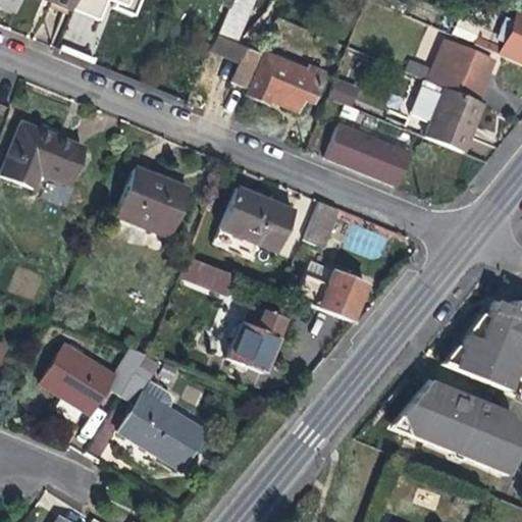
[(19,0),(0,0),(0,9),(13,14),(19,0)]
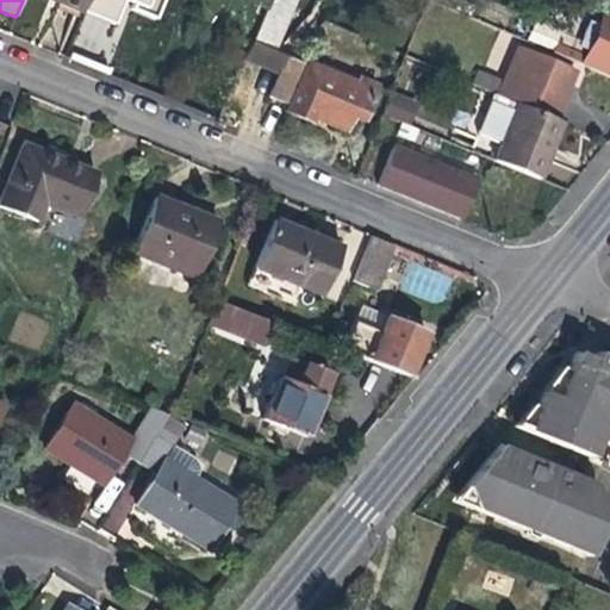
[(51,0),(56,1),(82,13),(87,0),(51,0)]
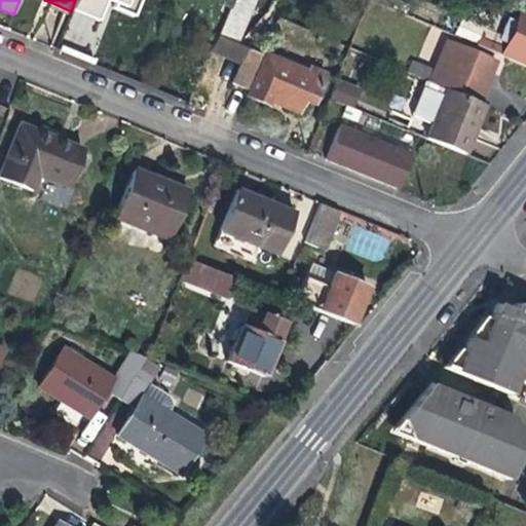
[(232,0),(217,35),(237,44),(257,0),(232,0)]
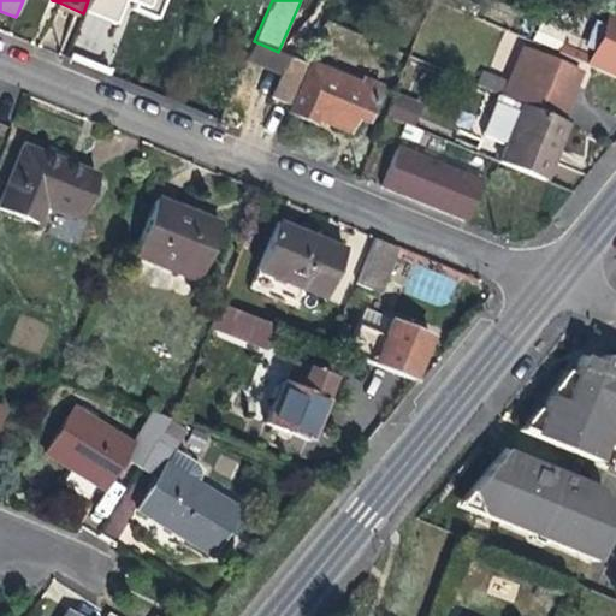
[(491,24),(508,31),(514,18),(498,10),(491,24)]
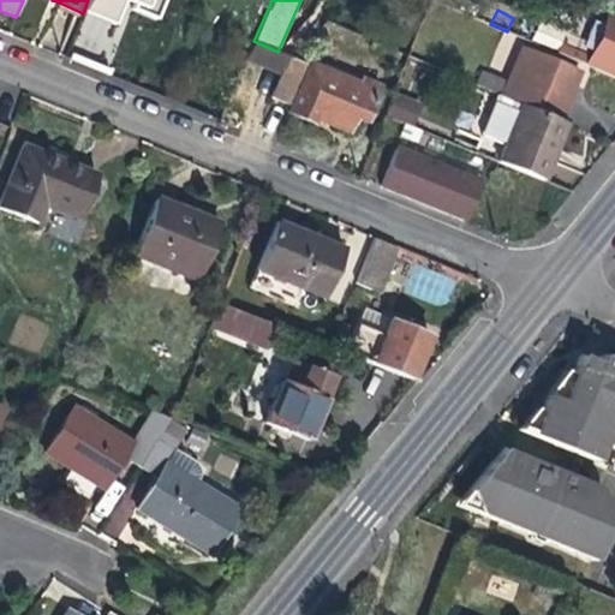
[(556,53),(614,77),(614,53),(611,52),(614,42),(614,27),(603,22),(593,43),(565,31),(556,53)]
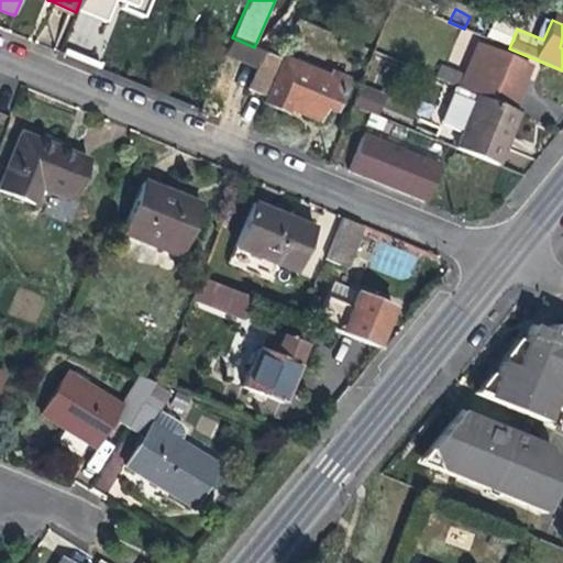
[(224,56),(256,70),(264,52),(254,47),(232,37),(224,56)]
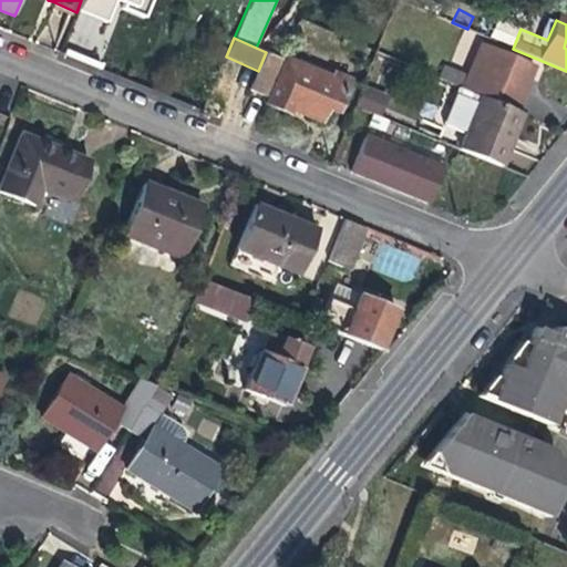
[(464,89),(480,95),(516,111),(527,84),(535,66),(484,44),(464,89)]
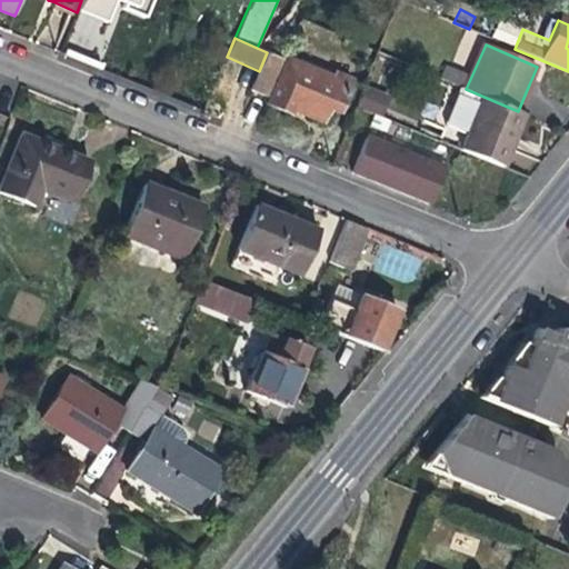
[(283,59),(267,52),(259,71),(250,90),(268,98),(266,103),(278,108),(289,113),(291,109),(320,121),(326,107),(338,112),(351,80),(335,73),(332,78),(285,57),(283,59)]
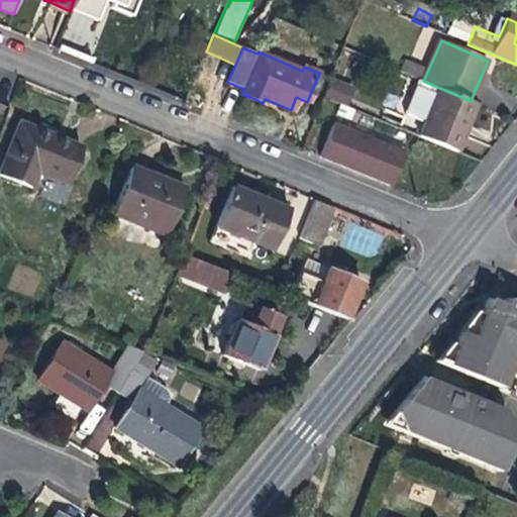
[(418,79),(420,80),(424,70),(404,61),(400,71),(418,79)]
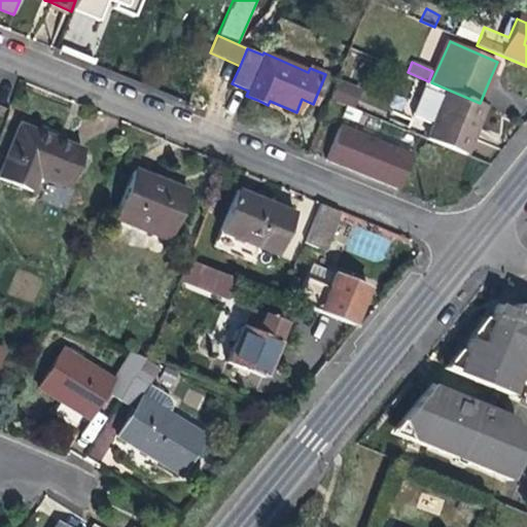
[(339,79),(330,99),(353,108),(361,88),(339,79)]
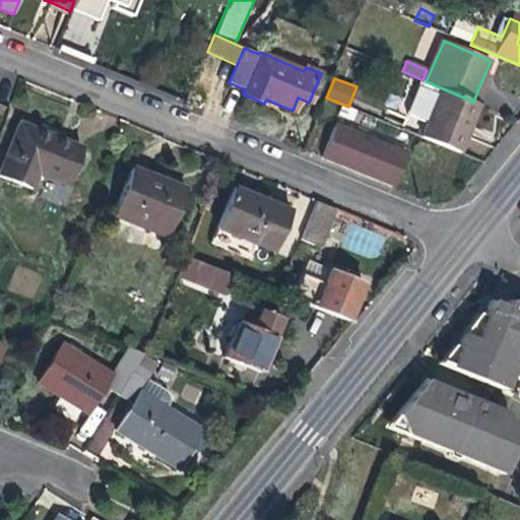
[(423,125),(440,87),(426,81),(423,80),(420,79),(404,117),(423,125)]
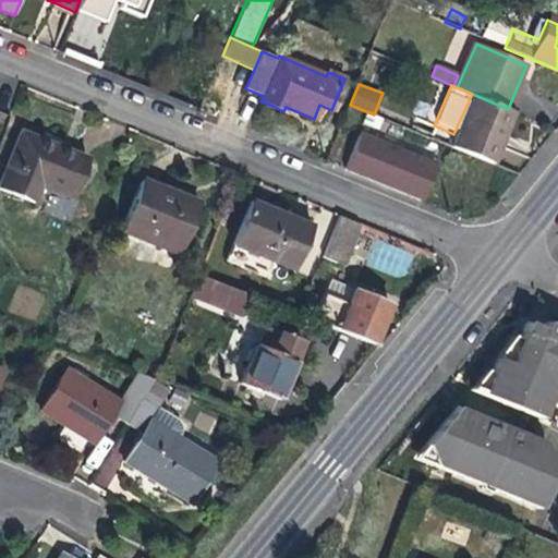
[(513,111),(508,109),(472,94),(453,134),(448,147),(492,165),(505,133),(513,111)]
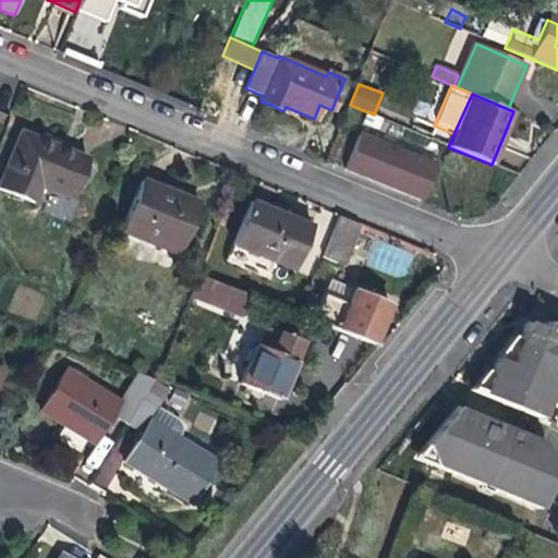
[(73,198),(89,157),(60,146),(21,131),(0,183),(0,185),(36,199),(41,186),(73,198)]
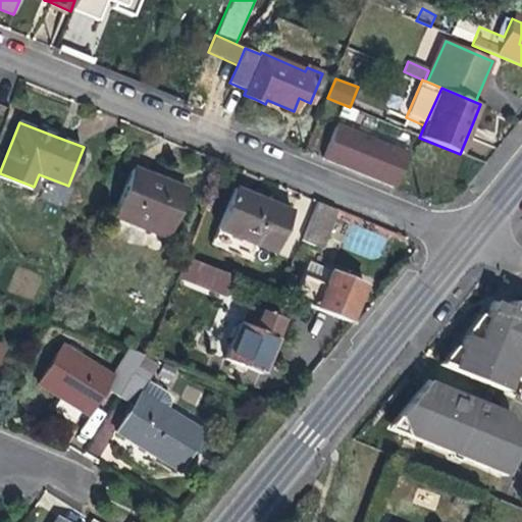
[(359,173),(396,188),(410,155),(337,124),(323,158),(359,173)]
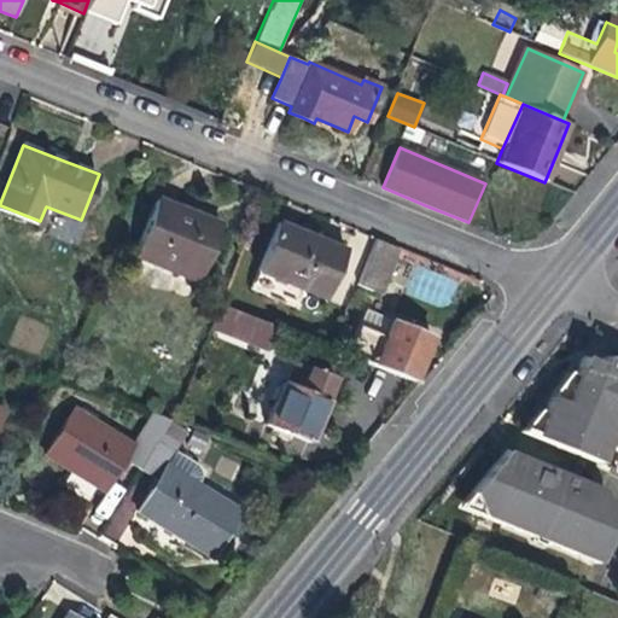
[(199,280),(220,227),(194,216),(178,210),(179,205),(157,197),(134,255),(199,280)]
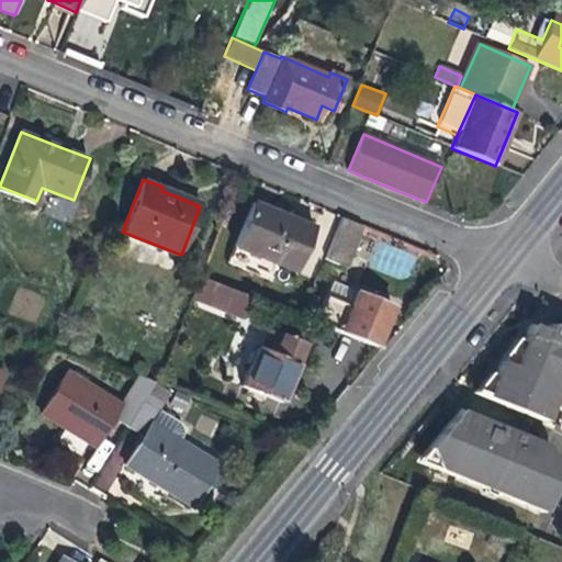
[(314,226),(294,218),(293,223),(285,220),(271,214),(273,210),(253,201),(227,262),(255,273),(258,267),(272,272),(274,265),(295,273),(314,226)]
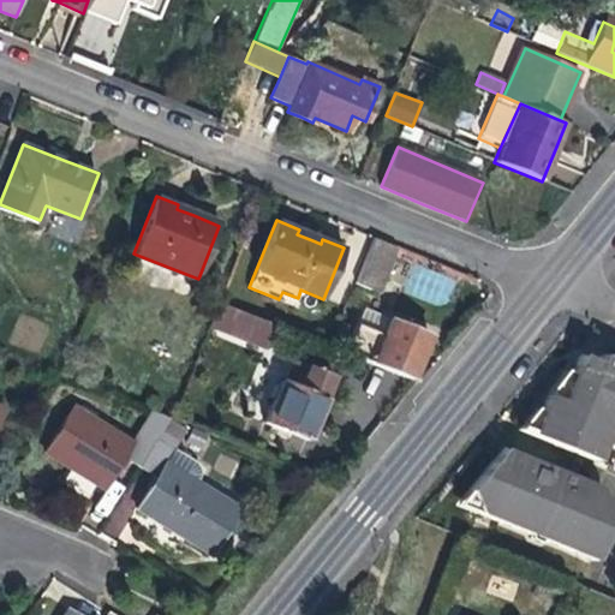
[(377,291),(396,244),(374,236),(356,281),(377,291)]
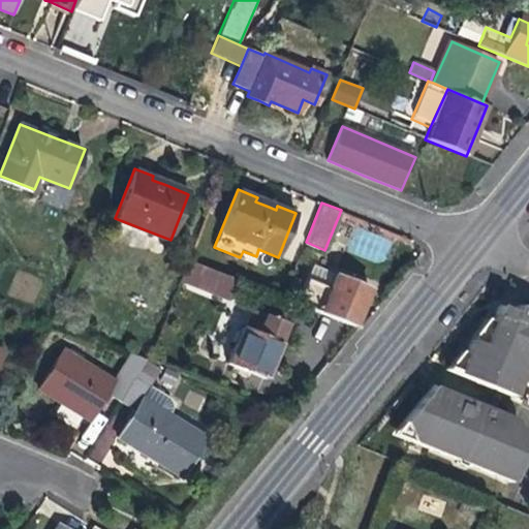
[(238,280),(187,259),(179,280),(229,300),(238,280)]
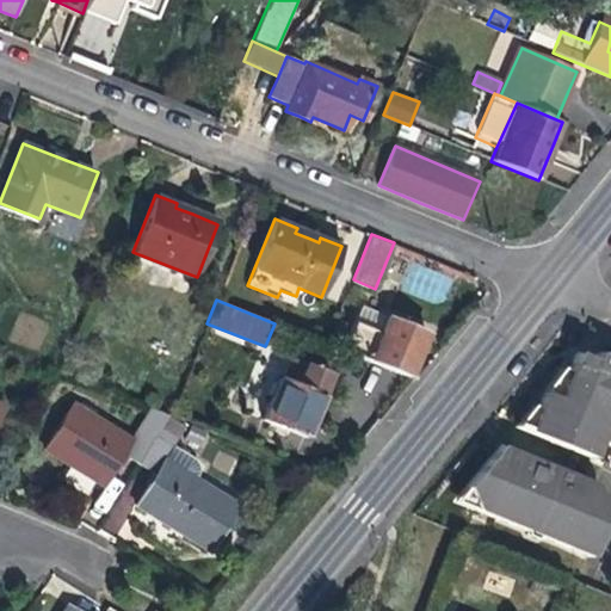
[(343,351),(408,377),(421,346),(427,332),(362,306),(343,351)]
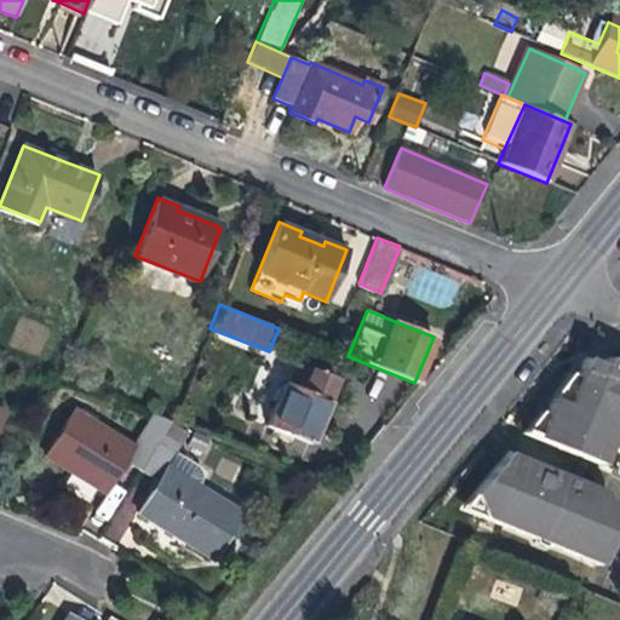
[(566,402),(552,397),(546,411),(538,431),(522,424),(520,428),(614,466),(619,451),(619,362),(606,357),(602,365),(584,357),(577,374),(566,402)]
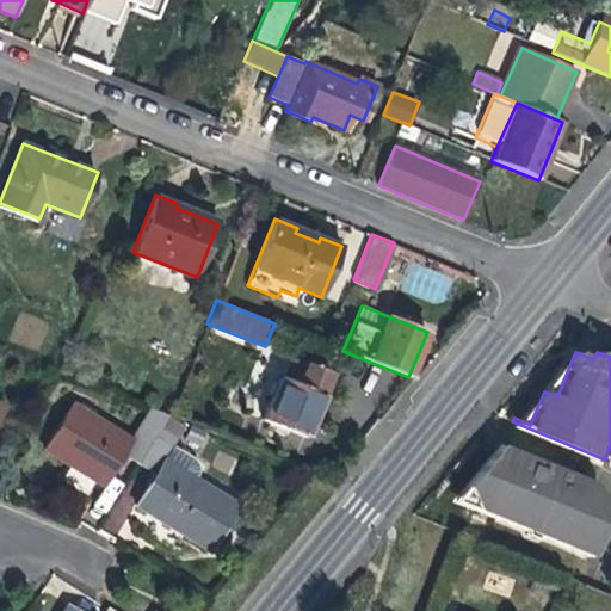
[(318,407),(332,372),(290,356),(264,421),(304,437),(318,407)]
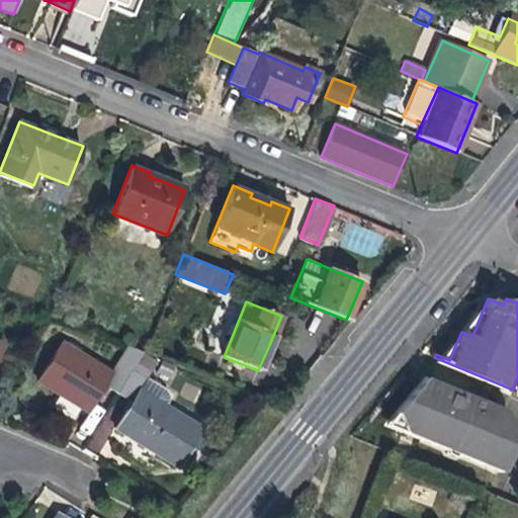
[(103,385),(111,372),(61,341),(36,380),(61,396),(87,412),(103,385)]
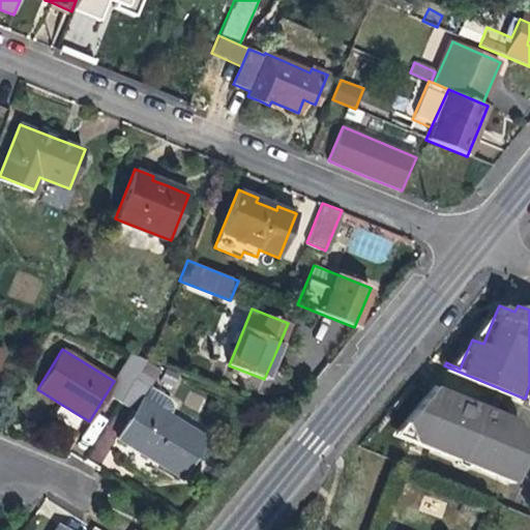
[(114,381),(106,394),(121,403),(140,373),(145,363),(146,362),(130,353),(114,381)]
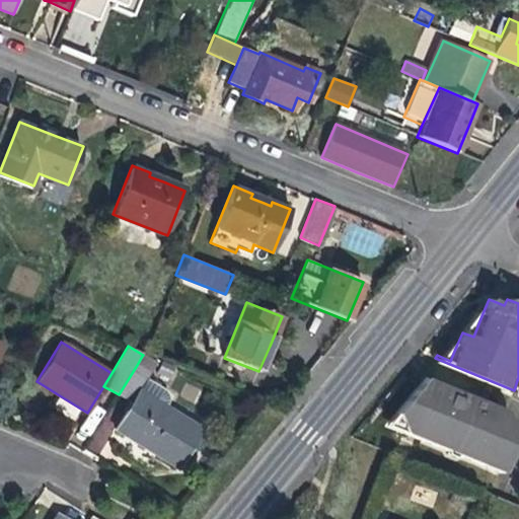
[(156,365),(142,356),(137,365),(151,373),(156,365)]
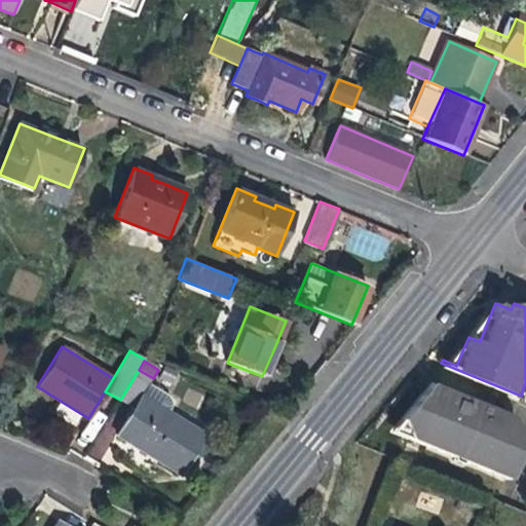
[(163,368),(159,379),(173,383),(177,373),(163,368)]
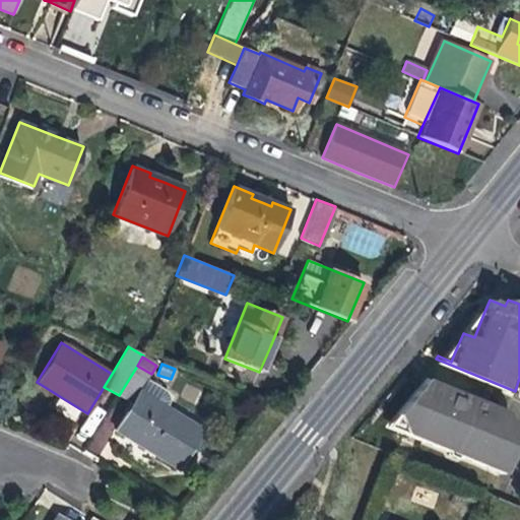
[(139,390),(144,381),(146,382),(151,374),(137,366),(119,395),(131,403),(139,390)]
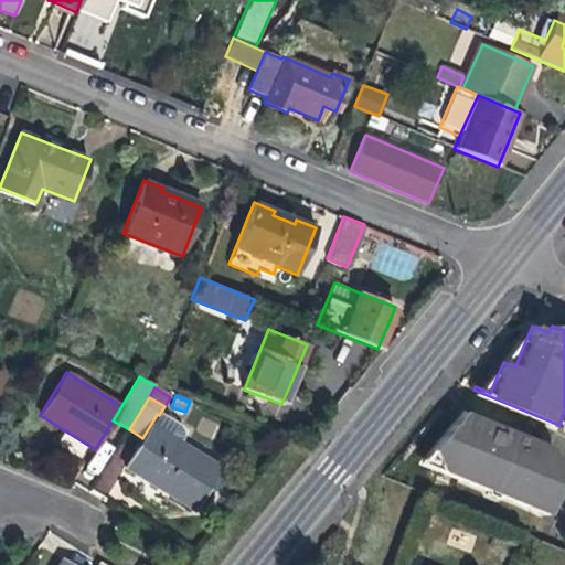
[(551,446),(461,409),(439,437),(432,448),(438,467),(489,488),(491,484),(502,489),(501,493),(529,504),(533,494),(551,502),(557,486),(562,477),(551,446)]
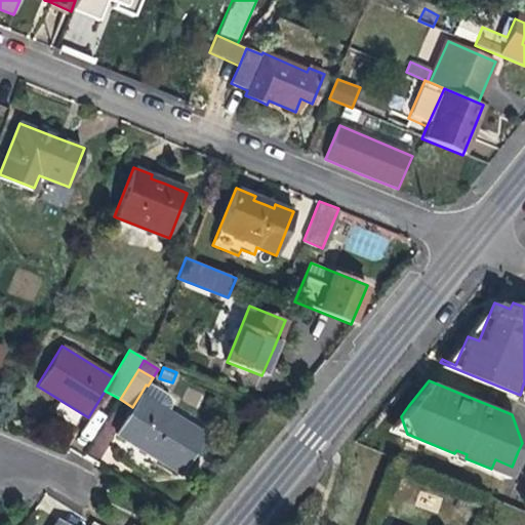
[(140,394),(169,411),(170,408),(170,406),(170,405),(169,403),(168,401),(168,400),(166,398),(164,396),(148,386),(146,385),(140,394)]
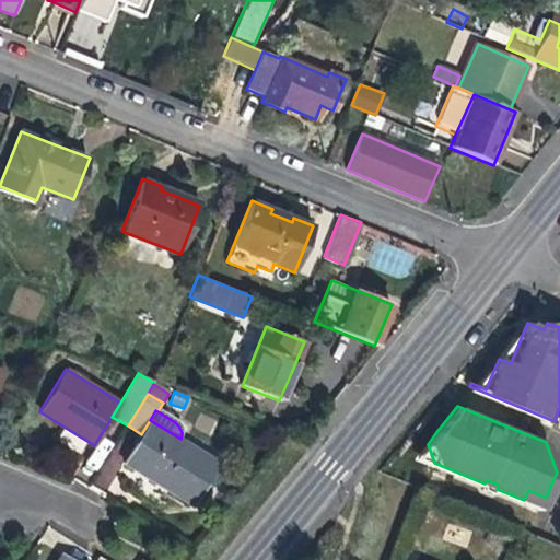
[(220,463),(181,439),(150,420),(141,434),(124,463),(154,481),(194,505),(220,463)]
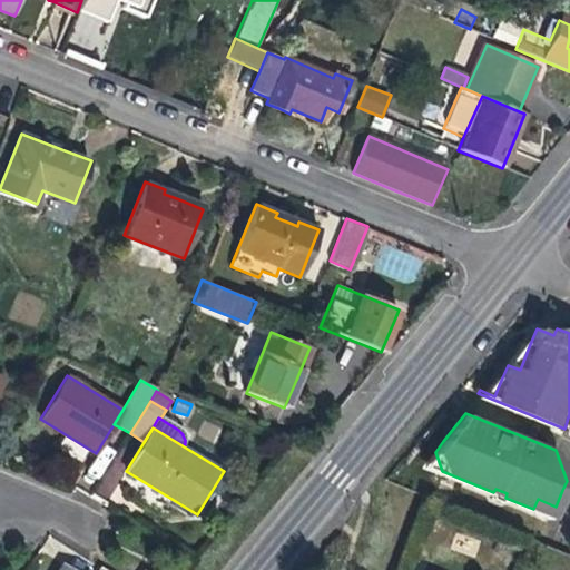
[(84,482),(112,497),(133,458),(104,443),(84,482)]
